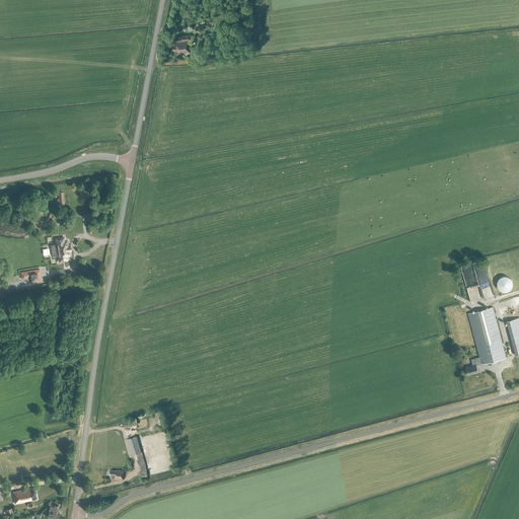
[(190,52),(189,35),(181,36),(181,39),(176,39),(176,42),(177,46),(171,47),(171,51),(173,51),(173,52),(177,52),(178,54),(187,53),(188,55),(191,55),(191,53),(192,53),(191,52),(190,52)]
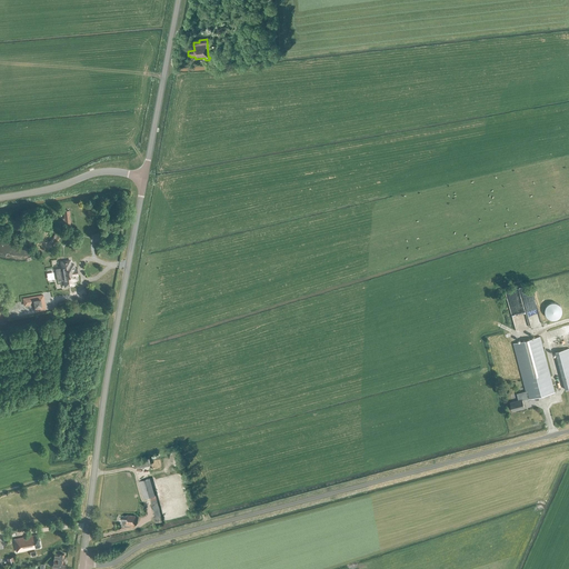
[(58,245),(60,241),(59,240),(60,238),(56,235),(51,239),(53,240),(51,243),(55,246),(57,243),(58,245)]
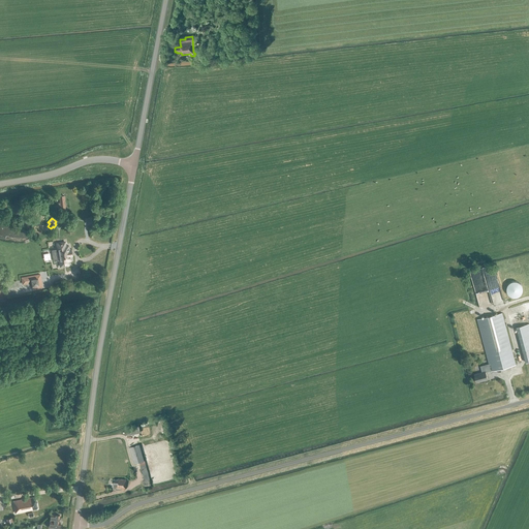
[(65,247),(65,243),(57,244),(58,251),(55,252),(56,259),(59,258),(61,266),(68,265),(68,260),(71,260),(70,256),(72,255),(71,250),(69,250),(68,246),(65,247)]
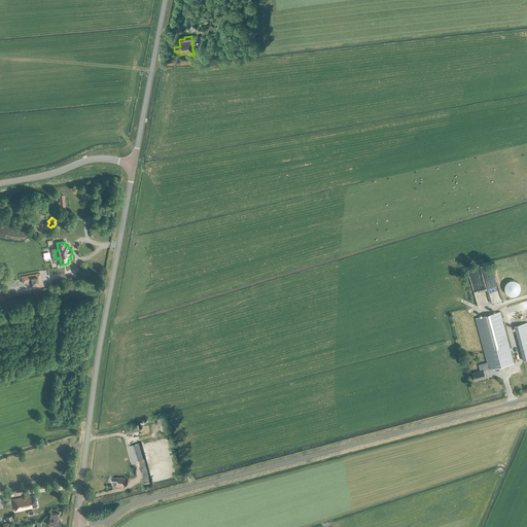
[(42,286),(40,274),(22,277),(23,283),(32,281),(33,287),(42,286)]
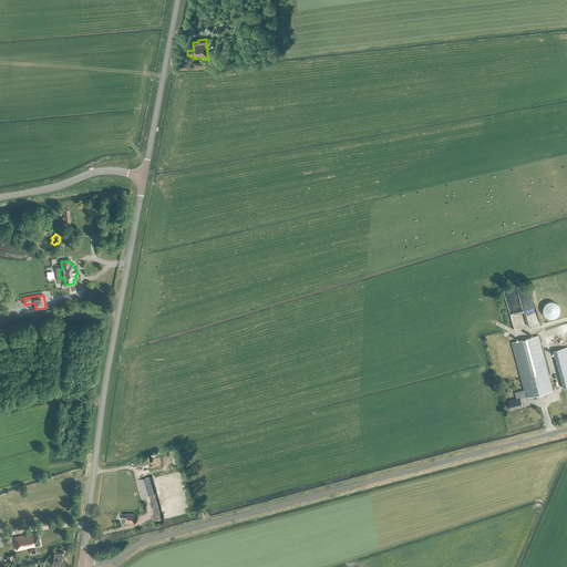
[(552,319),(553,319),(554,319),(555,319),(556,318),(557,318),(558,317),(558,316),(559,315),(560,313),(560,312),(560,311),(560,310),(560,309),(560,308),(560,307),(559,306),(558,305),(558,303),(557,302),(556,302),(555,301),(554,301),(553,301),(552,301),(550,301),(549,301),(548,301),(547,302),(546,302),(546,303),(545,305),(544,306),(544,307),(543,308),(543,309),(543,310),(543,311),(543,312),(544,313),(544,315),(544,316),(545,316),(546,317),(546,318),(547,318),(548,319),(549,319),(552,319)]
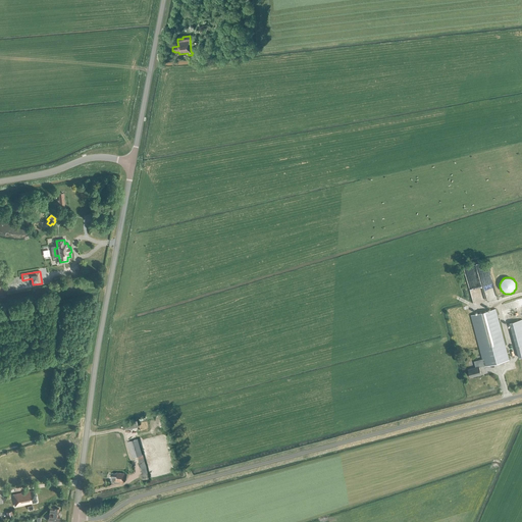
[(484,367),(509,360),(496,309),(471,315),(482,359),(474,361),(475,368),(468,370),(470,377),(481,374),(479,367),(484,366),(484,367)]
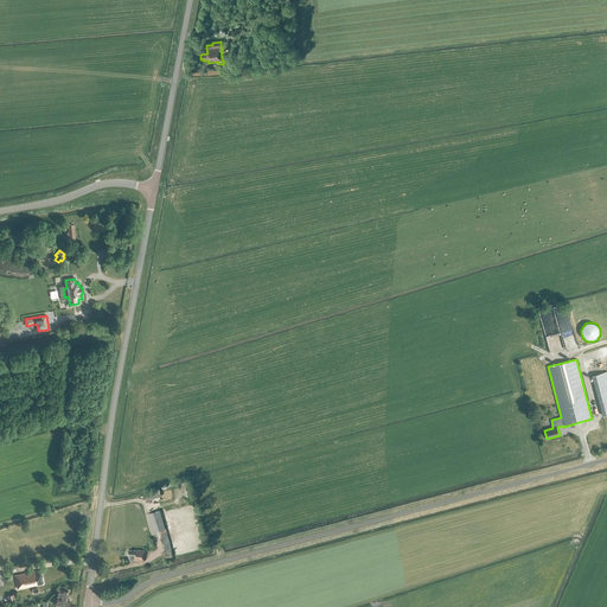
[(604,416),(606,414),(606,371),(593,376),(604,416)]
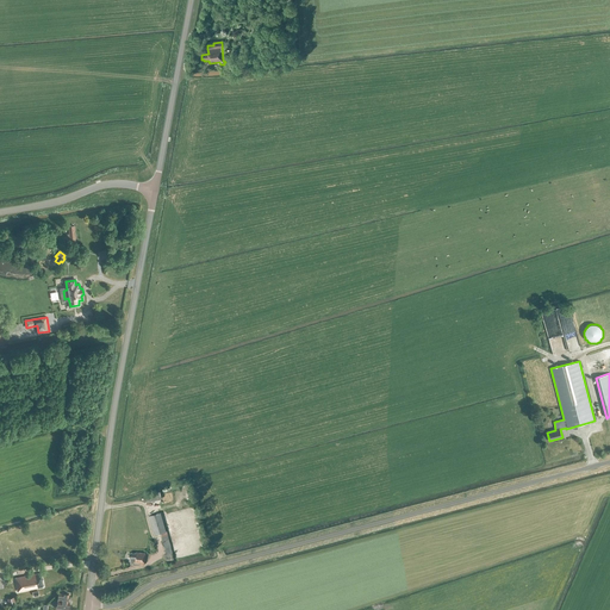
[(149,503),(162,499),(160,491),(147,495),(149,503)]
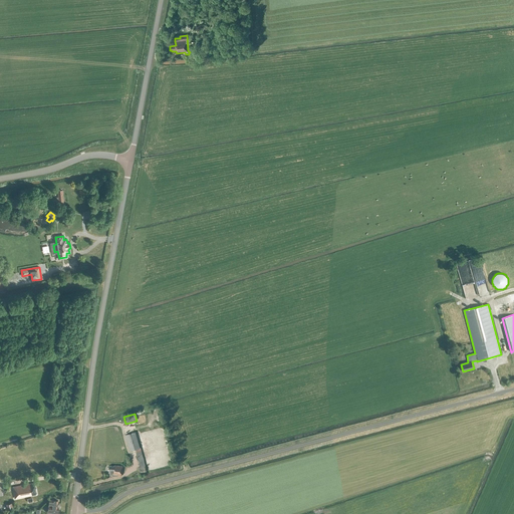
[(130,451),(137,449),(140,448),(136,432),(125,435),(130,451)]
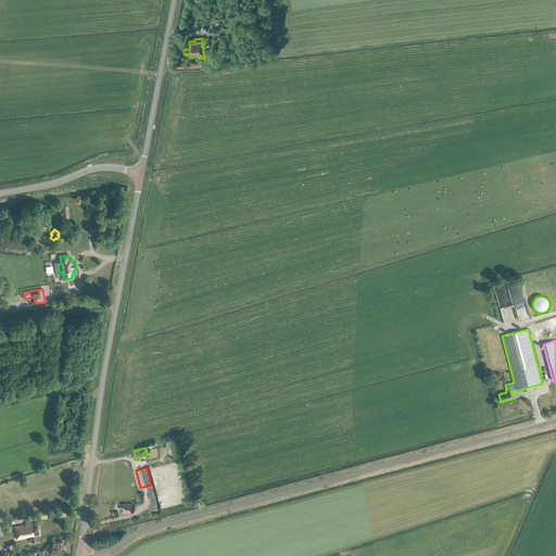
[(152,507),(158,505),(152,484),(151,484),(148,485),(148,489),(152,507)]
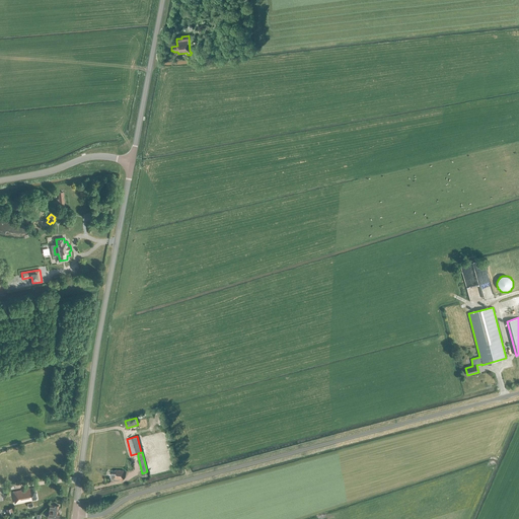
[(124,471),(116,470),(109,470),(109,474),(112,474),(112,477),(115,477),(115,478),(121,478),(121,480),(123,480),(123,479),(124,471)]
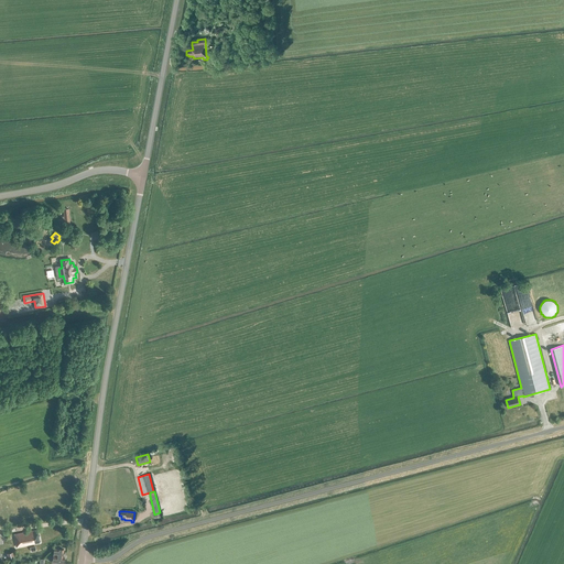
[(19,546),(40,543),(38,530),(14,534),(15,544),(18,543),(19,546)]
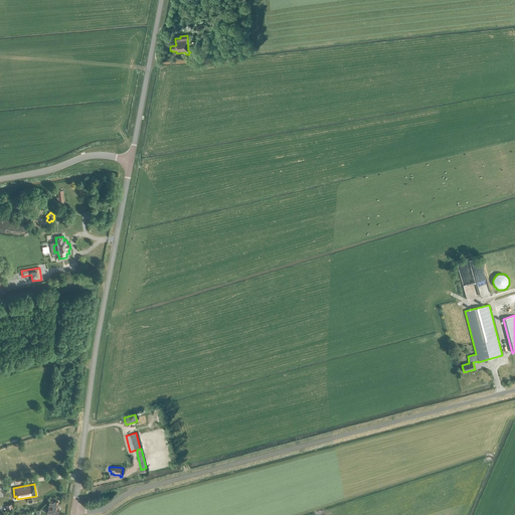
[(52,501),(49,501),(47,514),(52,514),(58,514),(59,509),(57,509),(58,502),(52,501)]
